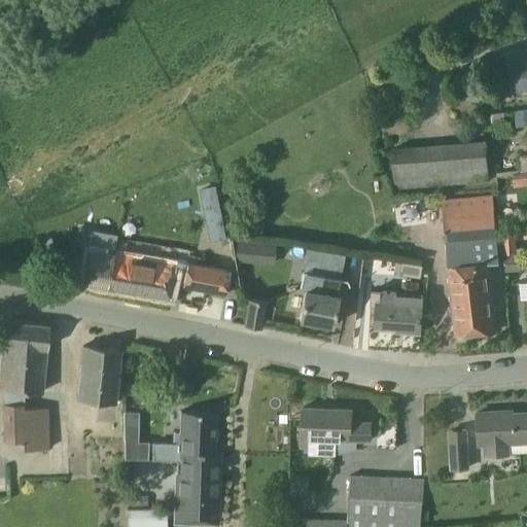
[(526,58),(514,60),(517,93),(526,92),(526,58)]
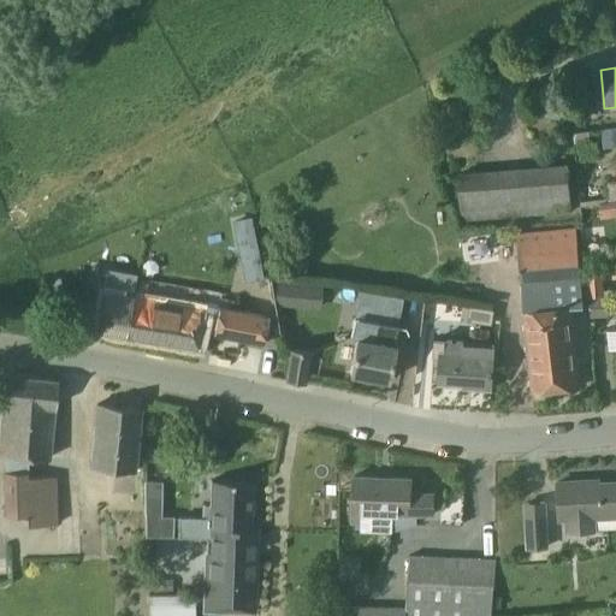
[(615,148),(615,126),(602,129),(604,149),(615,148)]
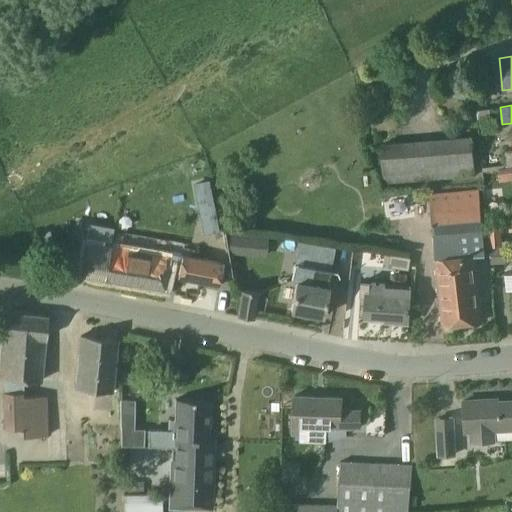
[(490,109),(477,111),(477,119),(491,117),(490,109)]
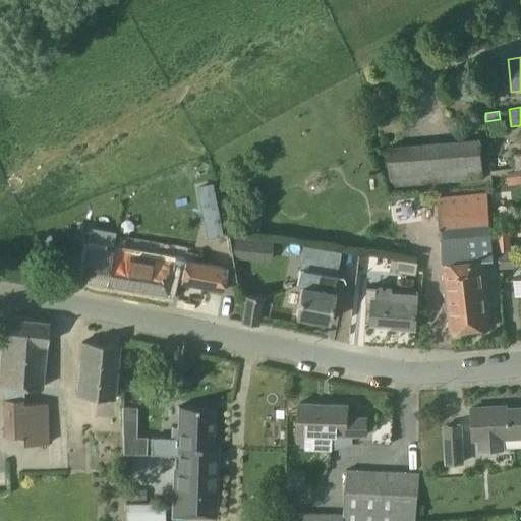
[(483,179),(480,139),(387,147),(390,186),(483,179)]
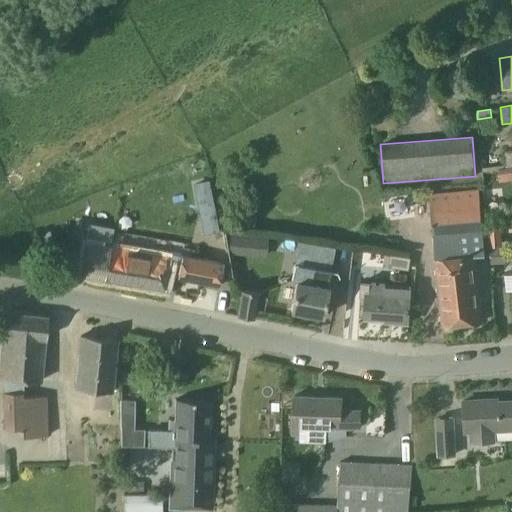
[(196,199),(211,196),(208,182),(193,185),(196,199)]
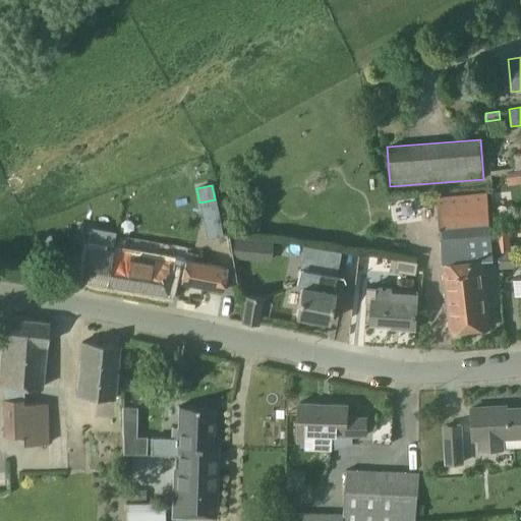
[(494,258),(487,193),(437,197),(443,264),(450,332),(490,328),(483,259),(494,258)]
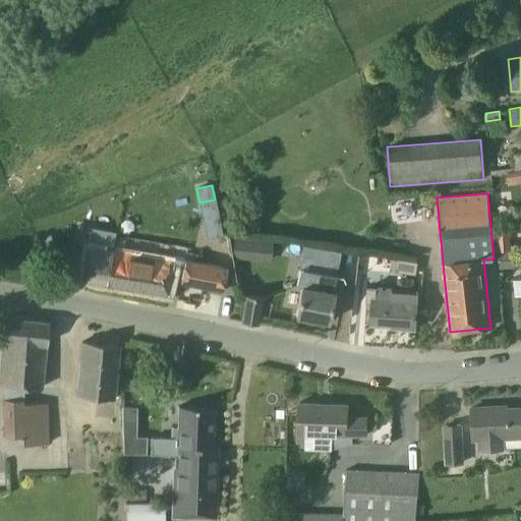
[(222,236),(219,222),(205,225),(208,239),(222,236)]
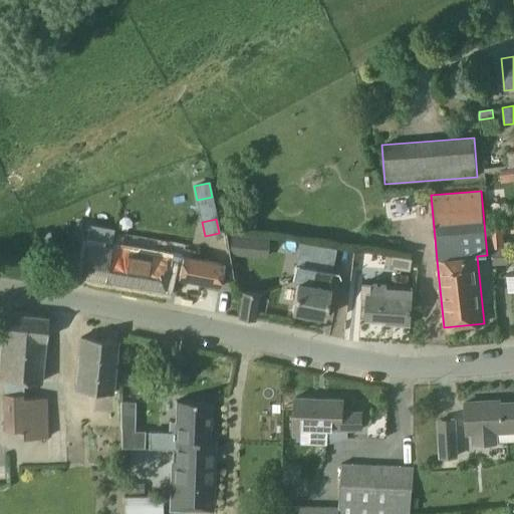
[(89,228),(80,275),(104,279),(109,248),(112,232),(89,228)]
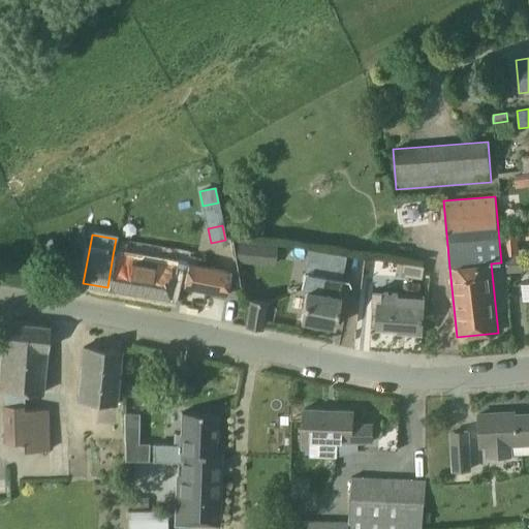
[(50,239),(38,245),(49,263),(56,260),(51,249),(54,247),(50,239)]
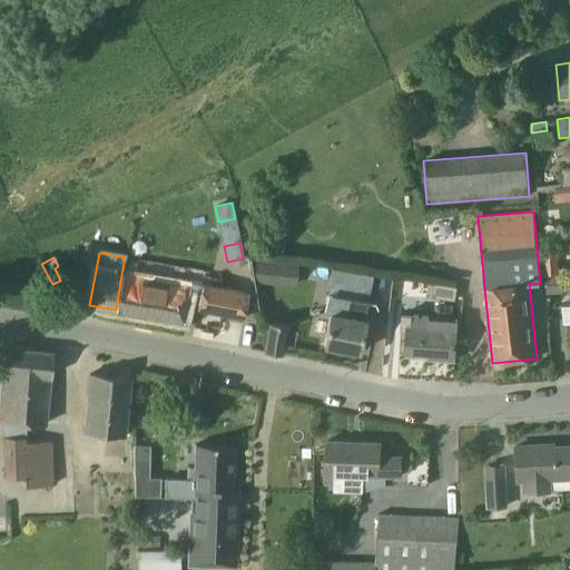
[(256,259),(254,281),(271,283),(273,261),(256,259)]
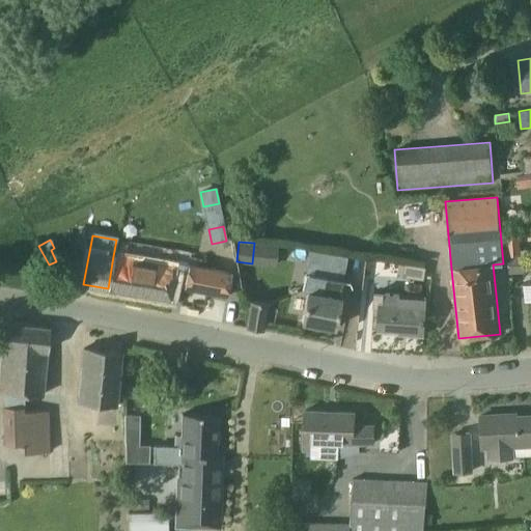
[(113,256),(108,288),(170,300),(172,287),(226,298),(230,278),(231,274),(176,263),(176,268),(154,263),(113,256)]
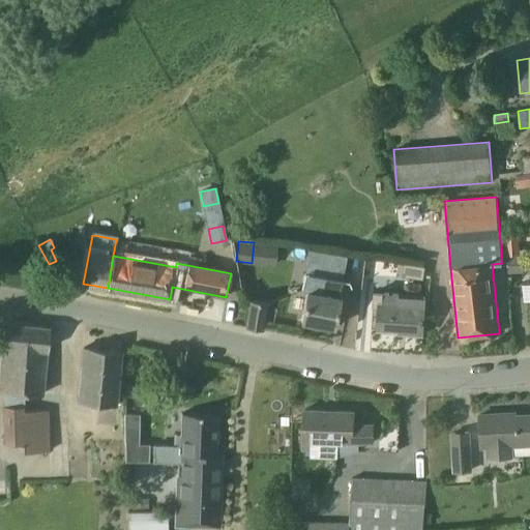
[(507,258),(508,270),(525,270),(524,256),(507,258)]
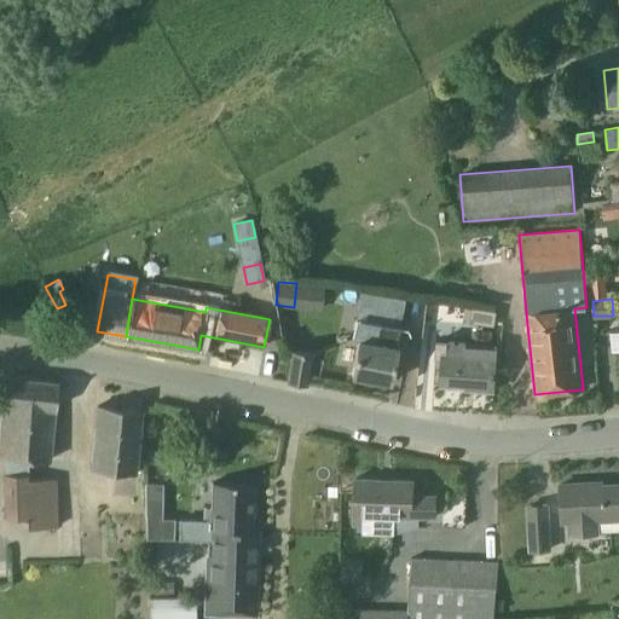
[(358,341),(352,376),(353,376),(353,380),(368,382),(368,379),(389,383),(400,328),(356,319),(352,340),(358,341)]
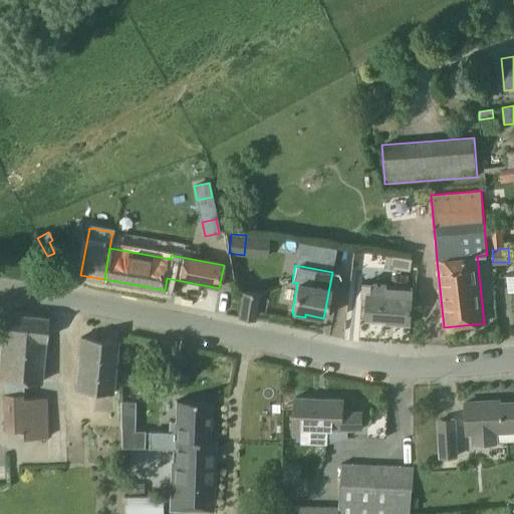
[(362,285),(361,298),(368,298),(366,318),(392,319),(392,322),(411,323),(412,297),(413,288),(387,286),(373,285),(362,285)]
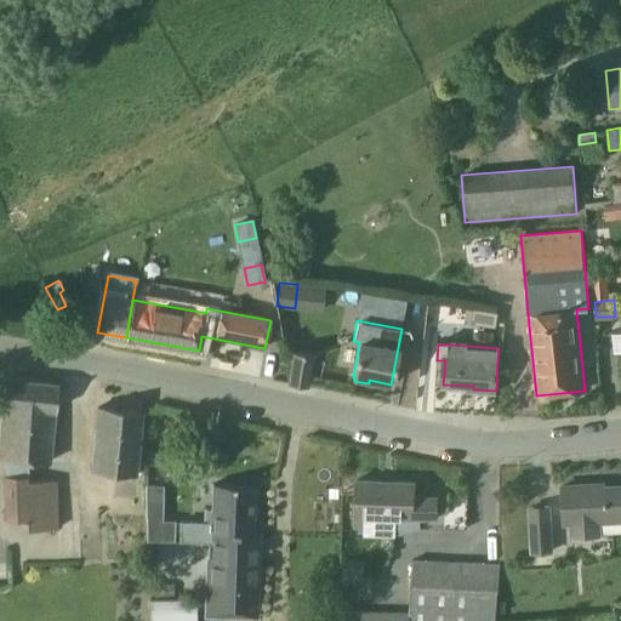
[(313,354),(291,352),(286,385),(308,388),(313,354)]
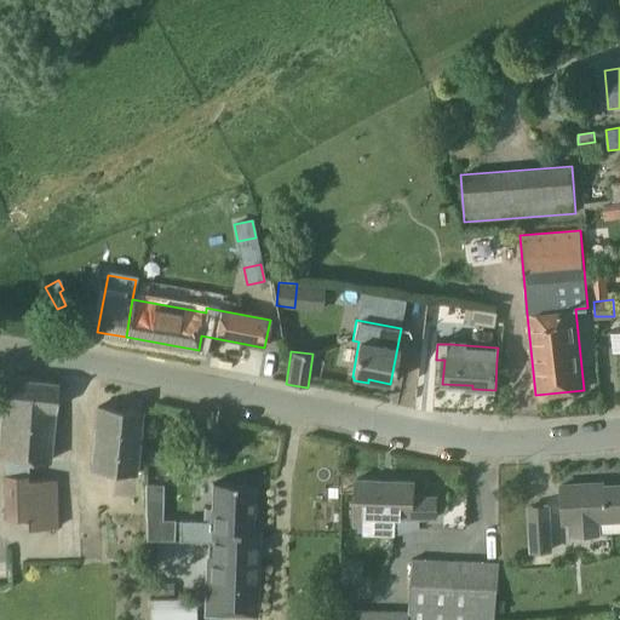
[(57,382),(5,375),(0,431),(0,455),(4,457),(4,475),(1,475),(4,518),(28,518),(28,528),(58,528),(57,480),(28,478),(29,459),(50,460),(53,408),(55,408),(57,382)]
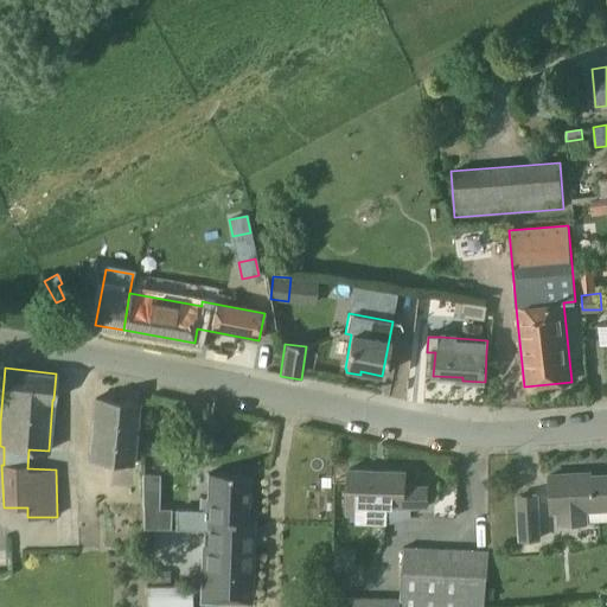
[(139,402),(95,397),(88,454),(132,459),(139,402)]
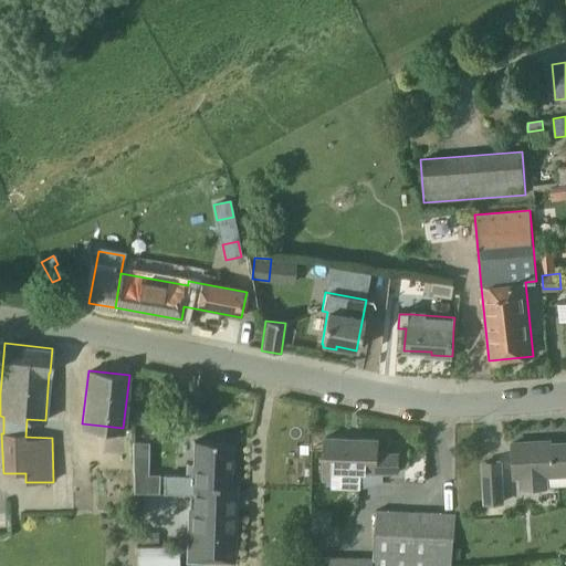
[(348,437),(326,436),(325,477),(332,478),(332,485),(362,488),(362,469),(385,470),(384,480),(427,481),(428,452),(378,450),(379,438),(359,438),(358,441),(348,441),(348,437)]
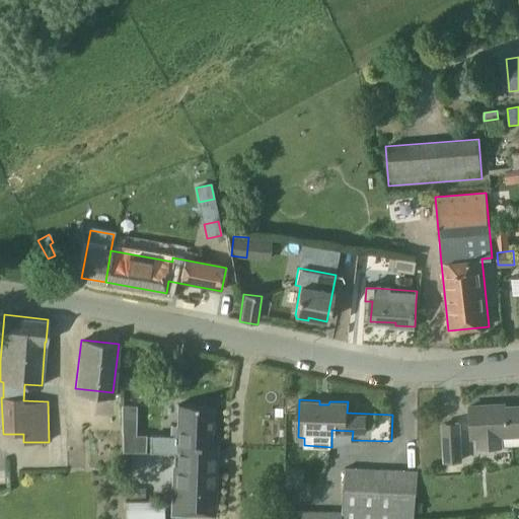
[(150,436),(150,452),(173,452),(171,514),(201,515),(201,518),(214,517),(216,444),(210,443),(210,433),(214,434),(214,420),(210,419),(211,404),(177,403),(177,424),(171,424),(171,437),(150,436)]
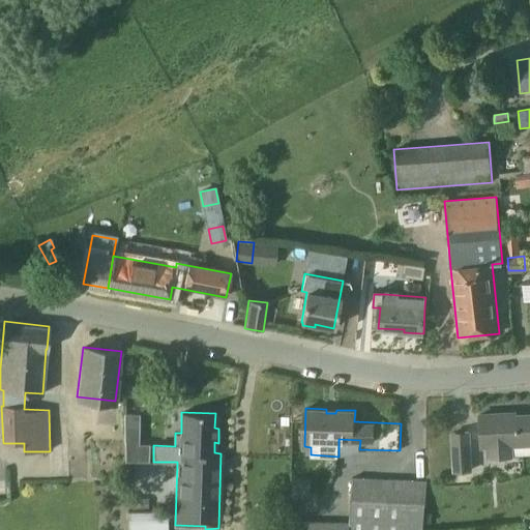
[(486,419),(477,419),(479,447),(487,446),(488,457),(529,454),(529,414),(512,416),(511,414),(484,416),(486,419)]
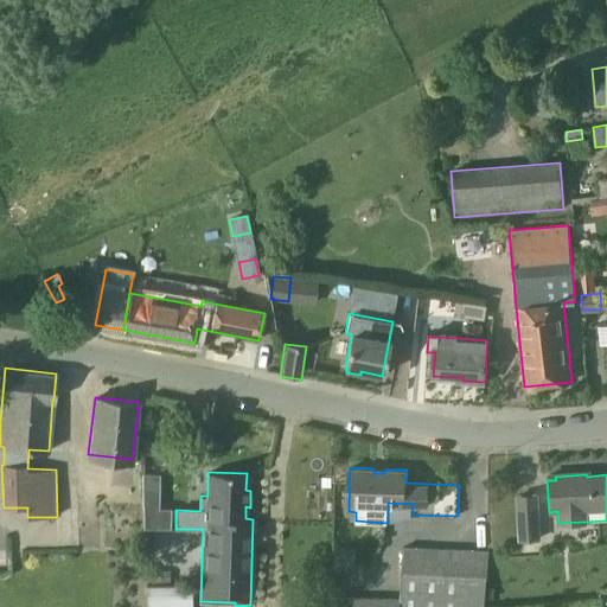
[(536,496),(517,497),(518,541),(537,541),(536,496)]
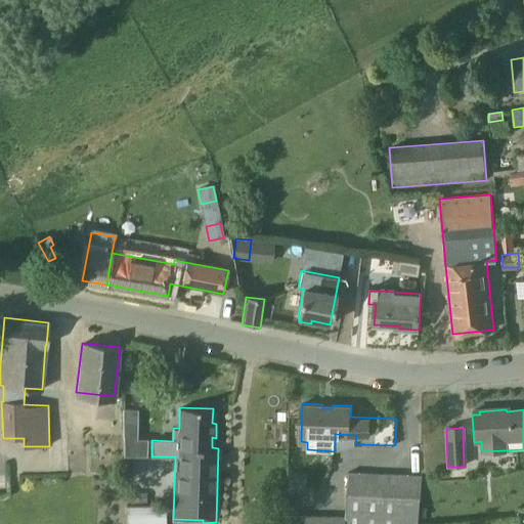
[(137,439),(124,439),(125,456),(147,456),(147,440),(137,439)]
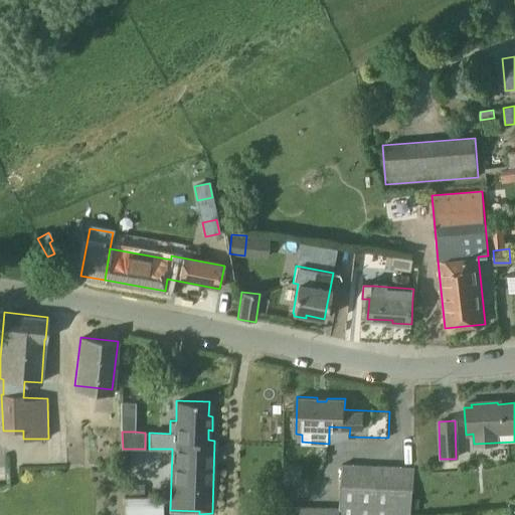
[(410,514),(414,469),(342,464),(339,508),(281,506),(280,514),(410,514)]
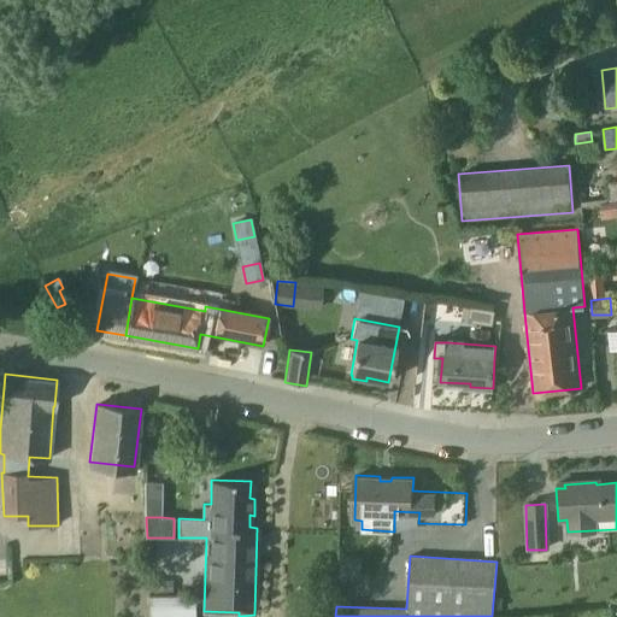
[(153,597),(168,597),(168,581),(153,581),(153,597)]
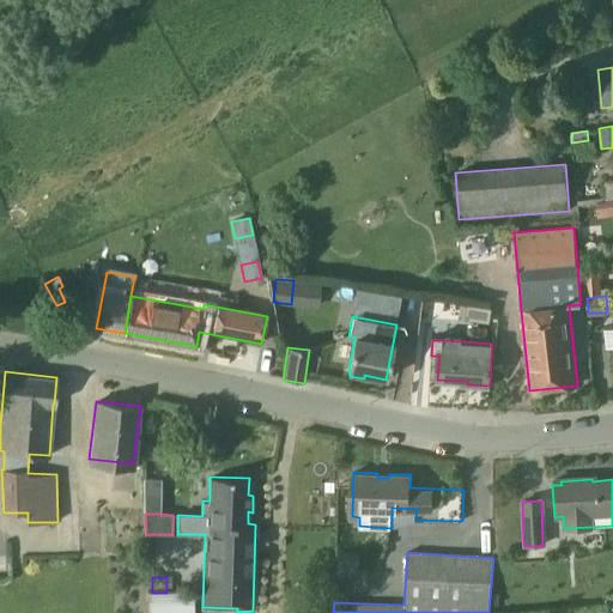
[(152,593),(147,593),(147,612),(192,612),(192,594),(167,593),(152,593)]
